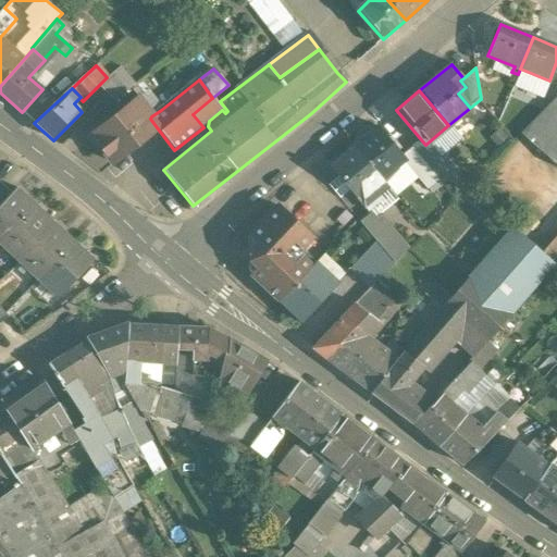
[(161,110),(147,91),(138,99),(151,116),(161,110)]
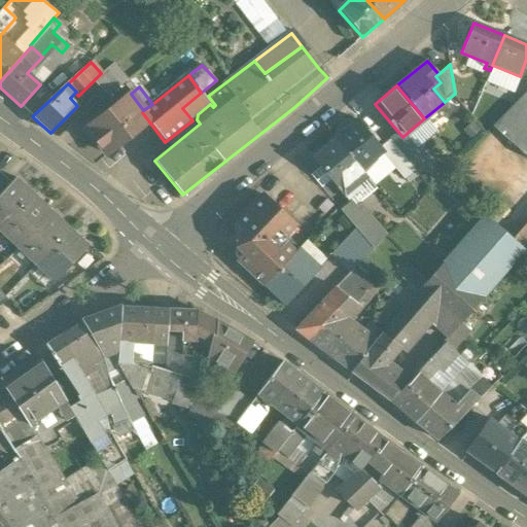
[(526,91),(494,126),(526,155),(526,91)]
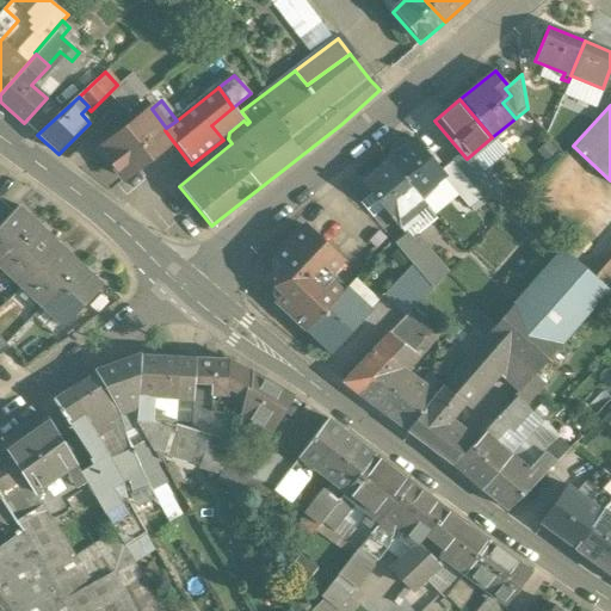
[(149,106),(97,148),(122,180),(154,154),(146,144),(165,130),(166,128),(152,109),(149,106)]
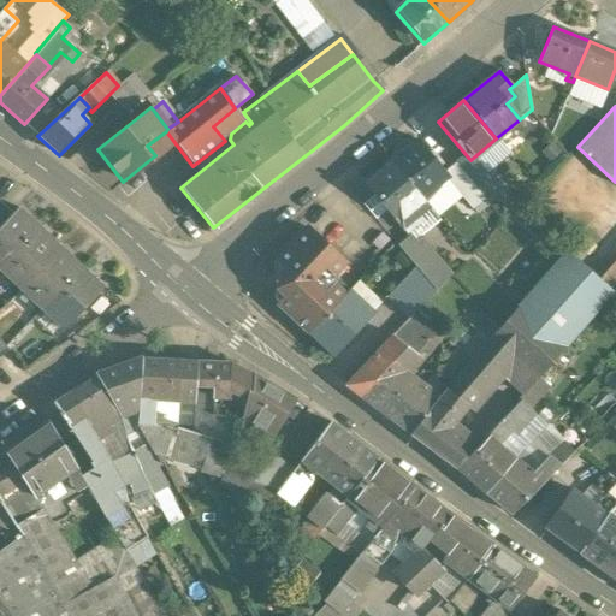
[(166,131),(147,146),(155,155),(173,141),(166,131)]
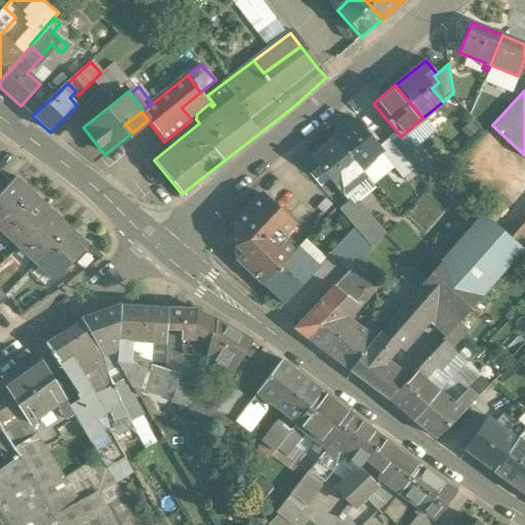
[(365,132),(354,120),(332,137),(364,175),(370,183),(392,165),(377,148),(374,144),(365,132)]
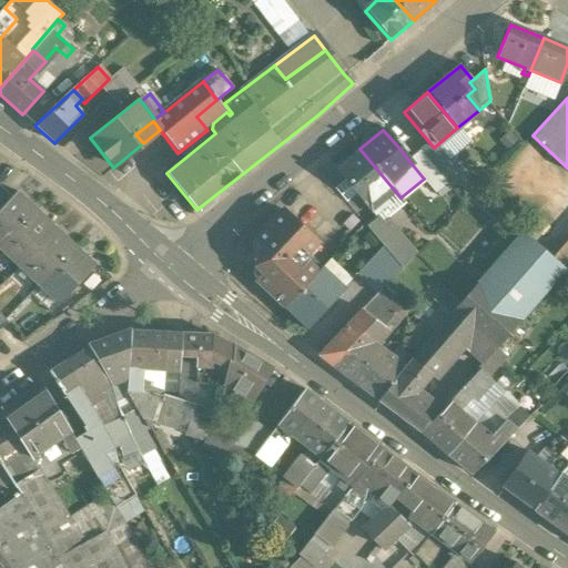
[(394,190),(359,149),(336,169),(376,216),(389,205),(384,199),(394,190)]
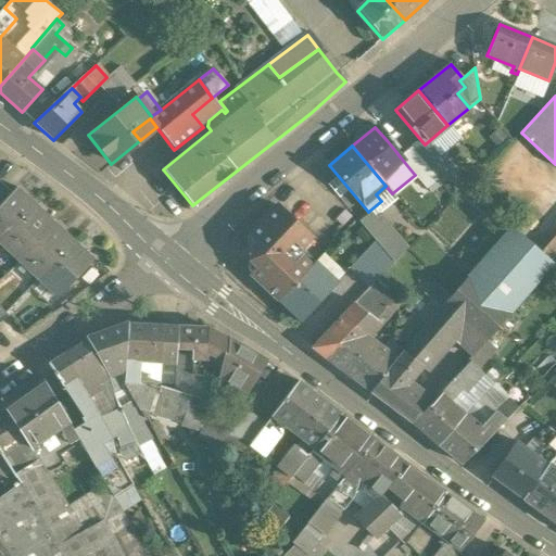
[(418,158),(411,148),(400,156),(415,175),(427,189),(437,179),(418,158)]
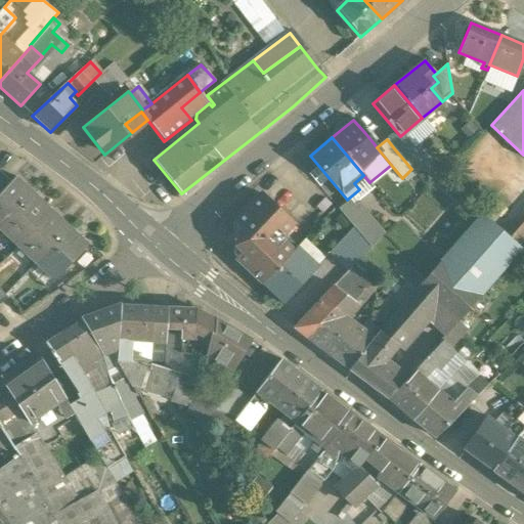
[(422,161),(404,140),(394,148),(411,169),(422,161)]
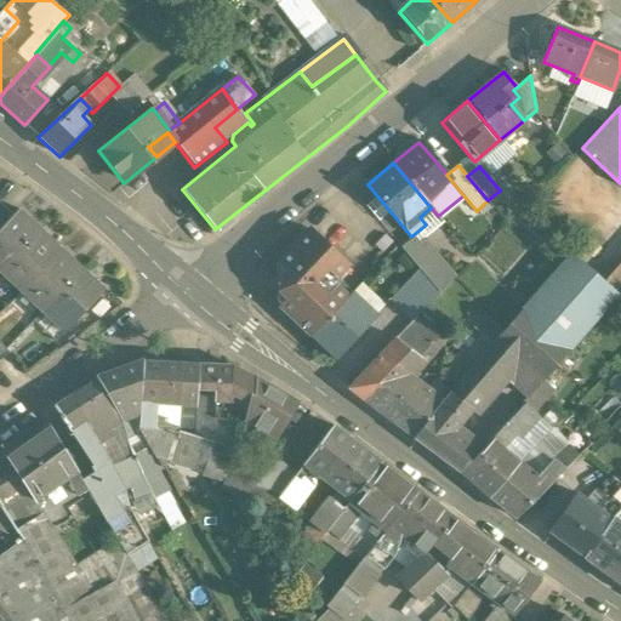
[(3,206),(0,208),(0,231),(13,217),(3,206)]
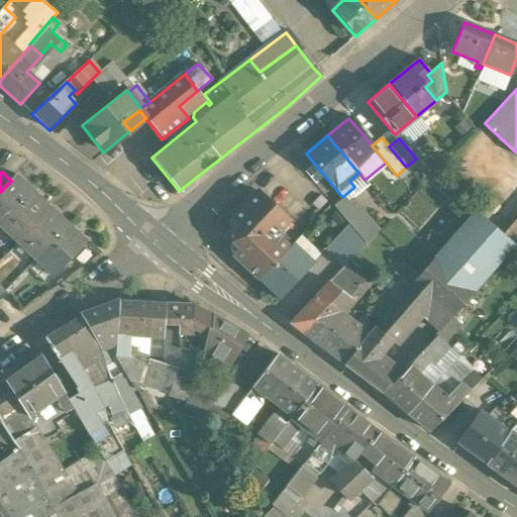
[(32,192),(16,176),(11,181),(0,192),(0,223),(1,225),(32,192)]
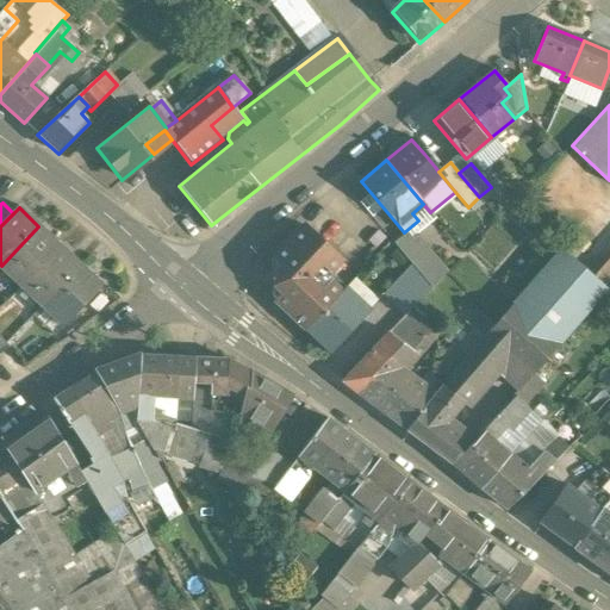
[(304,225),(272,257),(279,265),(271,273),(271,286),(280,294),(274,300),(305,330),(337,297),(327,285),(325,267),(336,256),(304,225)]
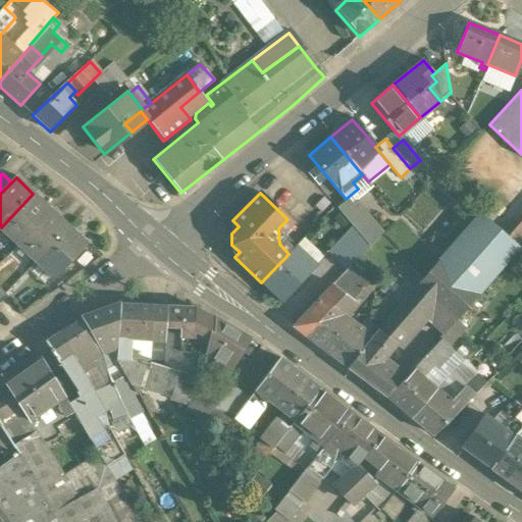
[(51,211),(33,194),(1,227),(19,245),(51,211)]
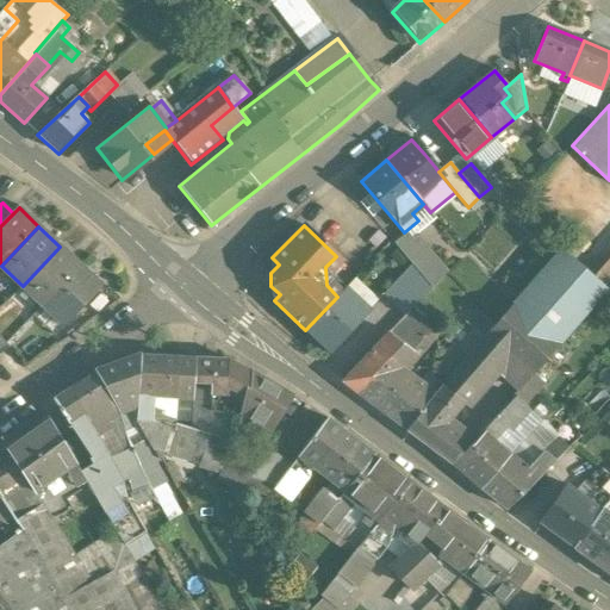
[(410,240),(404,232),(392,242),(398,249),(410,240)]
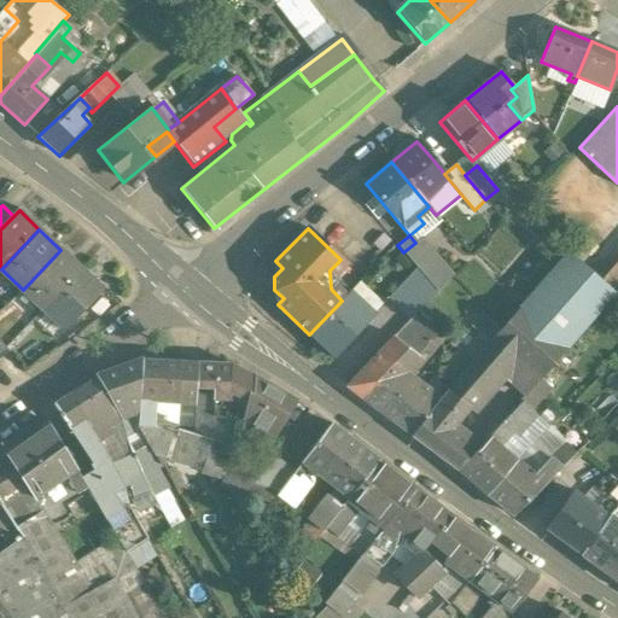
[(435,254),(429,258),(415,243),(403,252),(418,268),(437,292),(453,277),(435,254)]
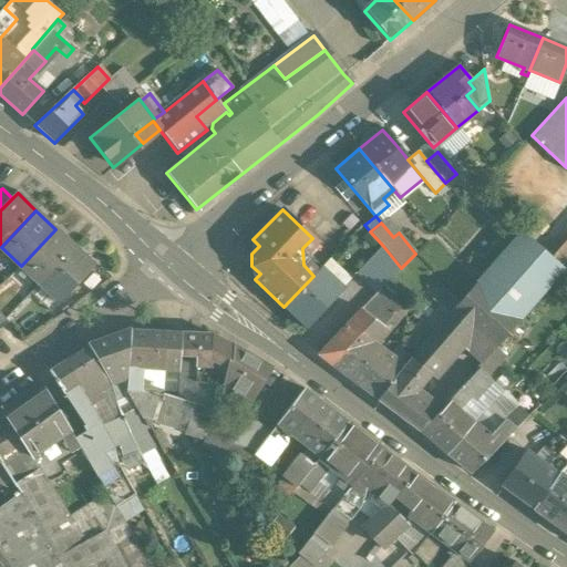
[(74,247),(55,229),(21,266),(40,284),(74,247)]
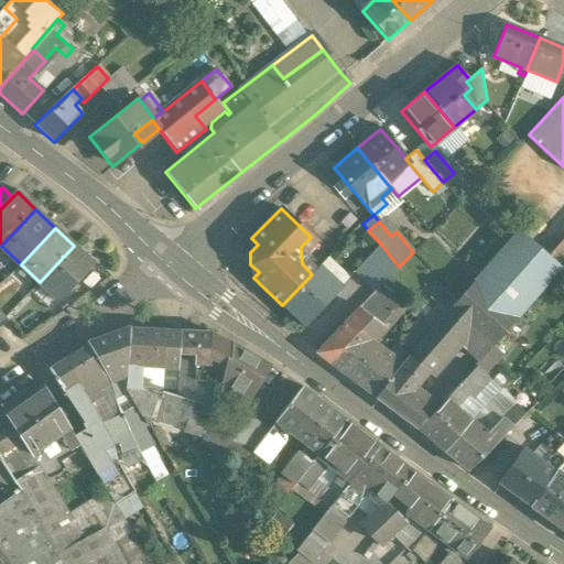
[(431,331),(408,357),(429,373),(457,343),(479,362),(562,269),(550,257),(520,229),(474,281),(475,282),(445,314),(431,331)]
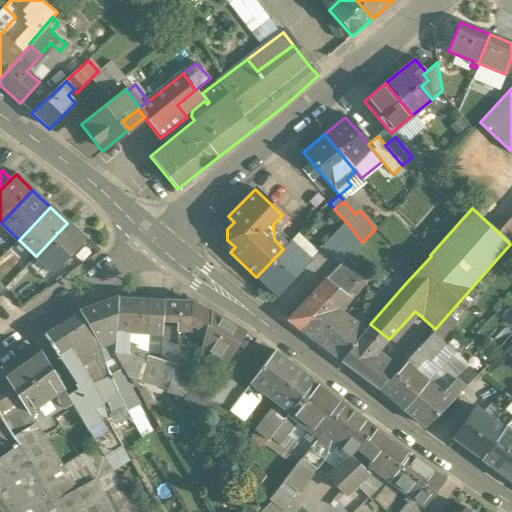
[(511,217),(499,233),(510,244),(511,241),(511,217)]
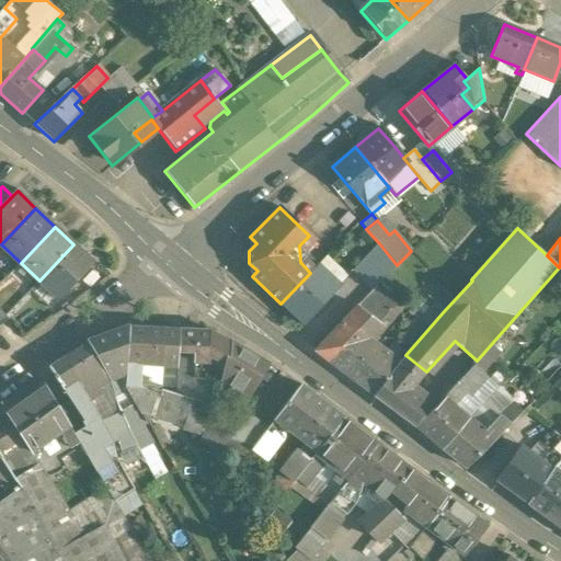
[(379,243),(352,272),(371,292),(376,287),(397,265),(379,243)]
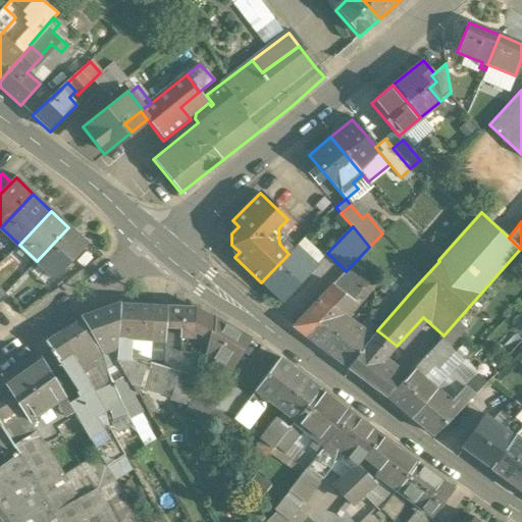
[(68,227),(37,261),(54,278),(87,245),(68,227)]
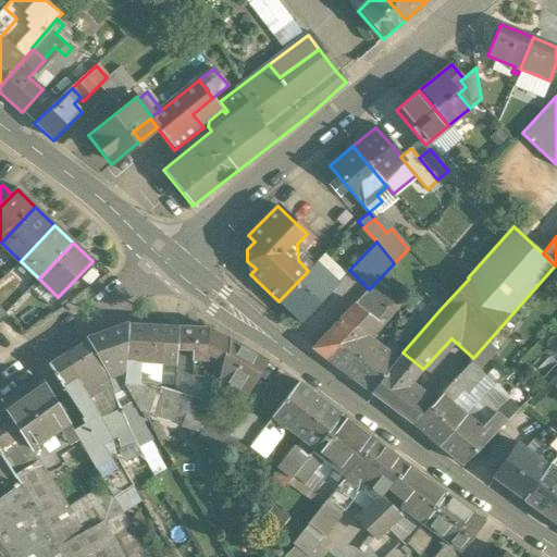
[(308,271),(279,301),(300,323),(334,287),(312,267),(308,271)]
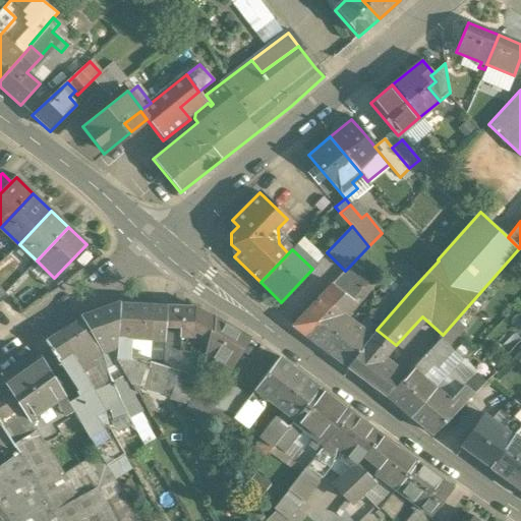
[(368,282),(349,267),(345,271),(332,284),(352,301),(368,282)]
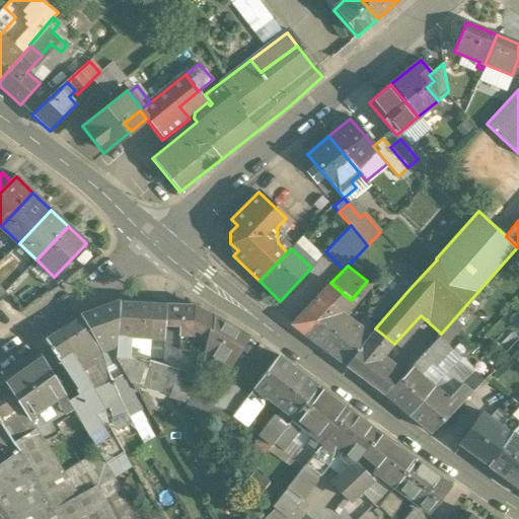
[(401,282),(388,297),(396,304),(410,289),(401,282)]
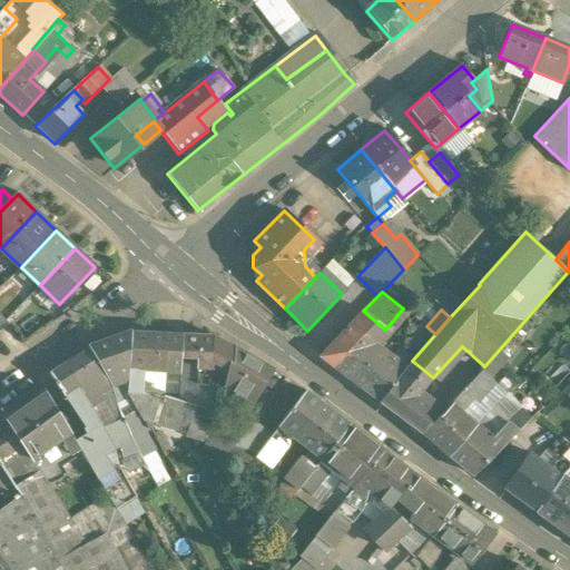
[(363,311),(320,357),(343,376),(379,402),(404,370),(371,346),(385,330),(363,311)]
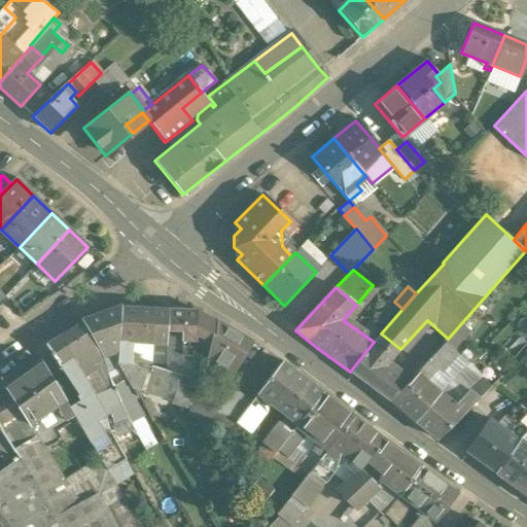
[(121,308),(105,313),(86,320),(83,322),(95,340),(103,356),(118,352),(123,308),(121,308)]
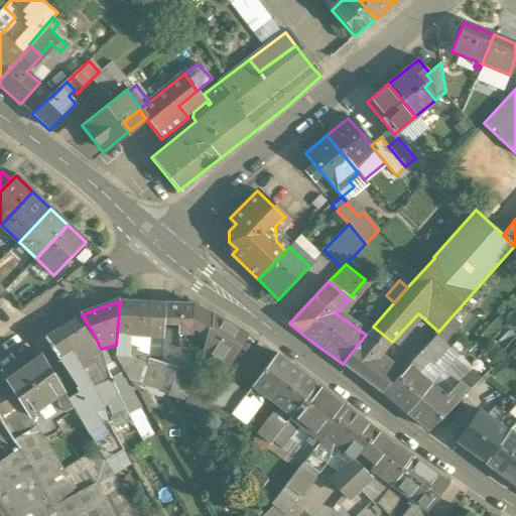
[(151,302),(120,301),(116,345),(115,356),(125,372),(130,381),(140,382),(147,360),(149,337),(151,302)]
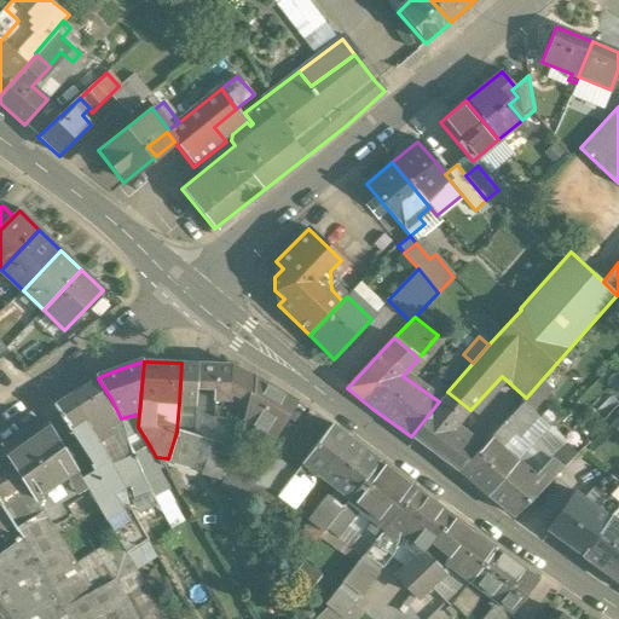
[(198,364),(181,363),(179,404),(195,405),(196,389),(198,364)]
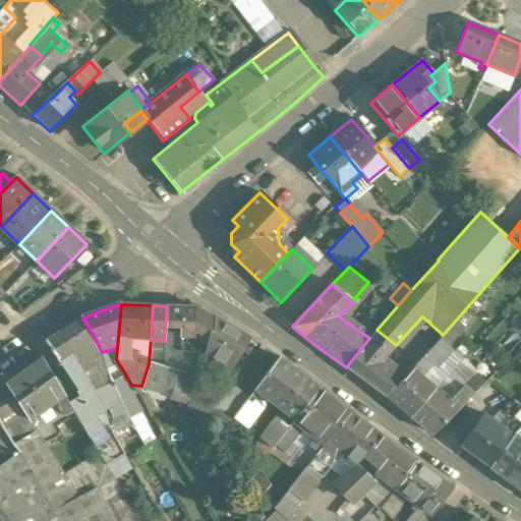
[(214,317),(195,308),(195,307),(167,306),(165,328),(180,328),(179,352),(193,355),(207,353),(230,367),(247,338),(214,319),(214,317)]
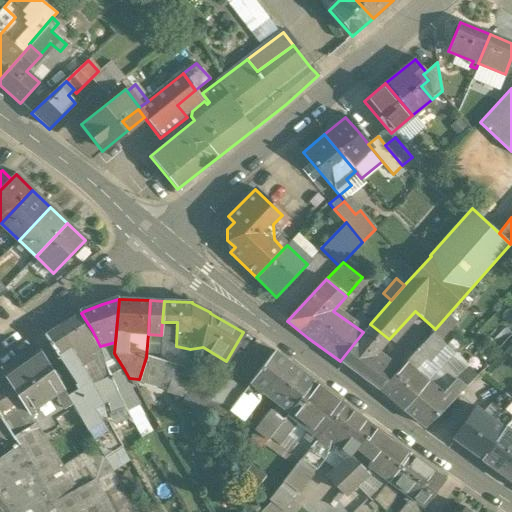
[(92,330),(81,313),(58,327),(79,360),(78,360),(81,364),(88,360),(85,356),(90,353),(92,357),(91,358),(99,382),(109,376),(99,346),(100,346),(92,330)]
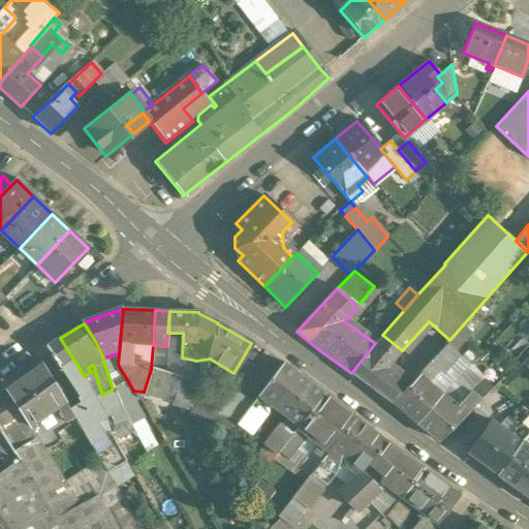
[(183,333),(167,333),(166,346),(165,373),(181,377),(194,381),(195,373),(196,361),(182,358),(183,333)]
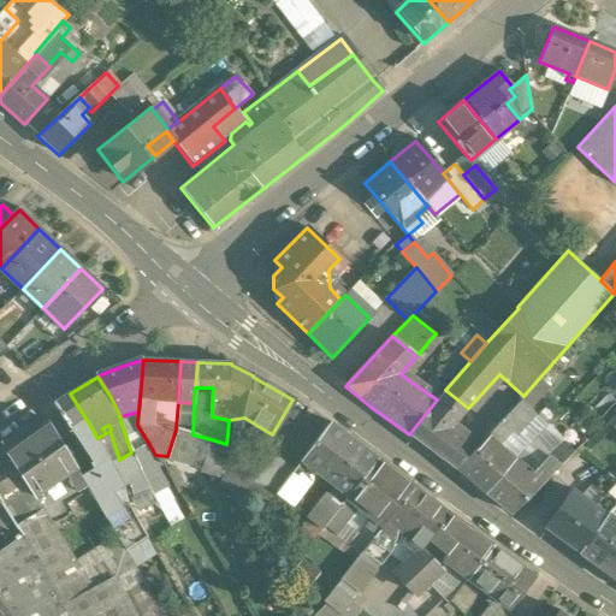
[(437,400),(409,434),(443,460),(465,436),(454,426),(468,408),(445,390),(437,400)]
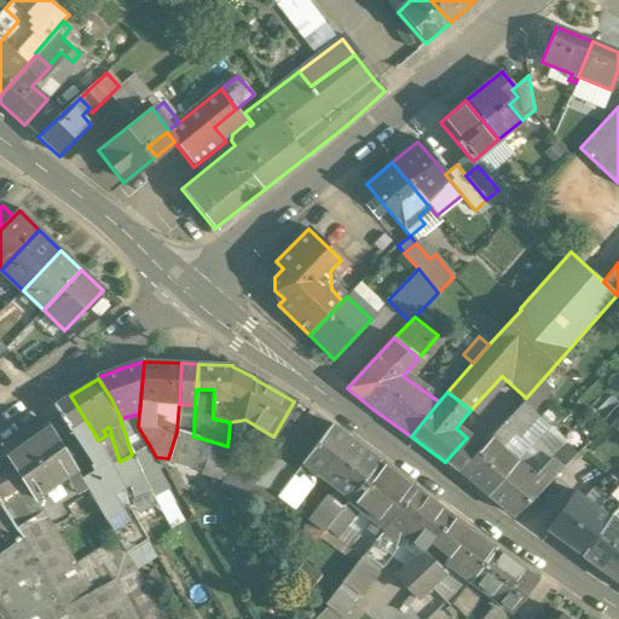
[(111,466),(97,441),(98,440),(94,435),(96,435),(70,395),(53,406),(81,450),(91,466),(88,467),(92,472),(81,479),(94,502),(105,521),(122,512),(122,510),(113,495),(125,489),(111,466)]
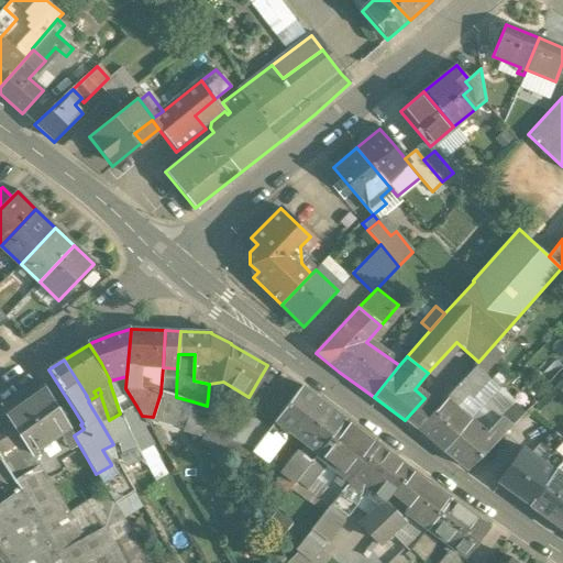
[(475,366),(443,400),(437,407),(417,429),(443,452),(468,422),(454,409),(466,396),(468,397),(487,378),(475,366)]
